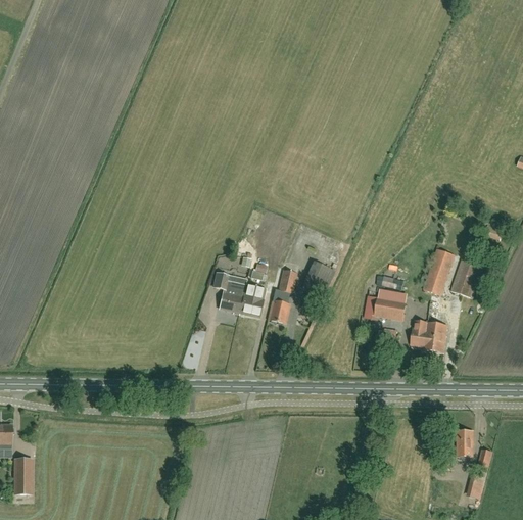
[(500,240),(504,229),(488,224),(484,234),(500,240)]
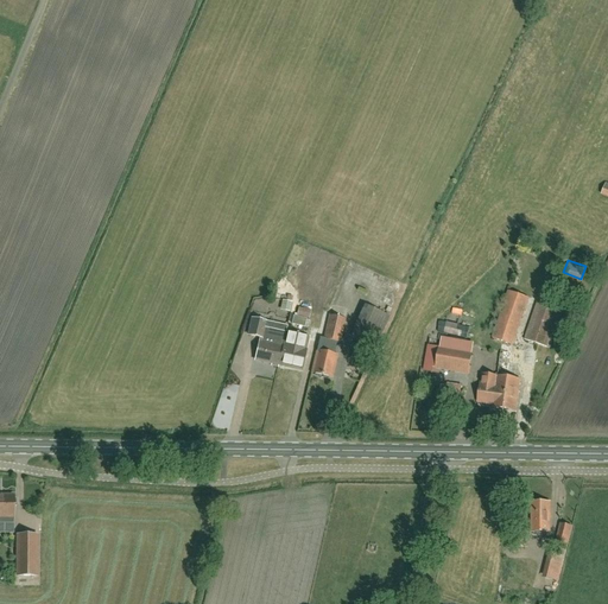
[(513,342),(529,296),(508,288),(492,335),(513,342)]
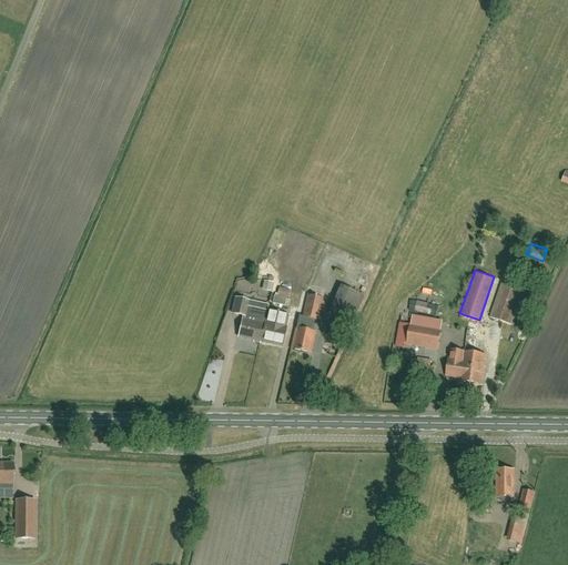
[(511,323),(526,281),(504,273),(489,315),(511,323)]
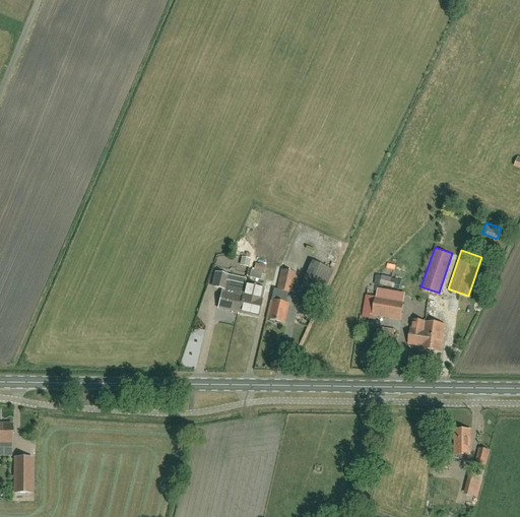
[(315,259),(306,279),(327,288),(335,268),(315,259)]
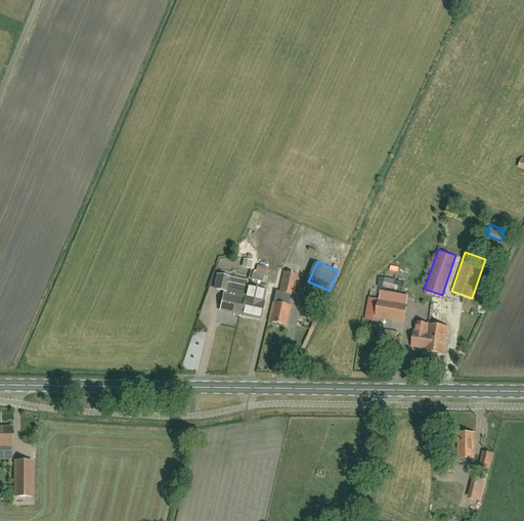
[(284,269),(279,289),(286,291),(290,292),(293,293),(297,272),(284,269)]
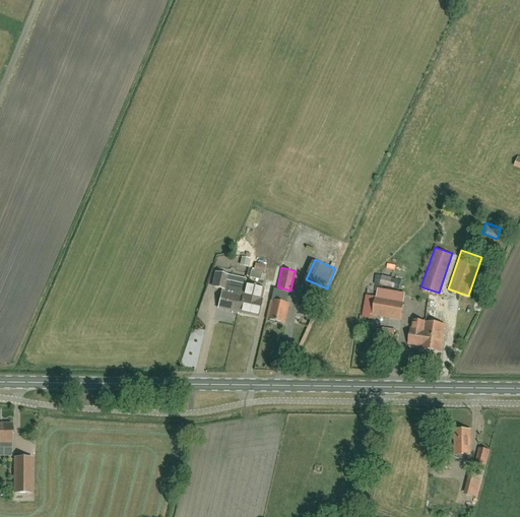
[(251,268),(250,275),(260,277),(262,271),(251,268)]
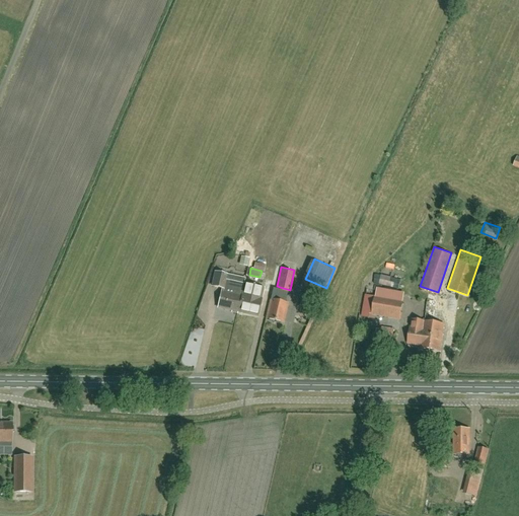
[(215,270),(212,284),(222,286),(222,289),(221,289),(218,305),(237,309),(240,293),(243,282),(244,277),(235,275),(234,280),(225,278),(227,273),(215,270)]
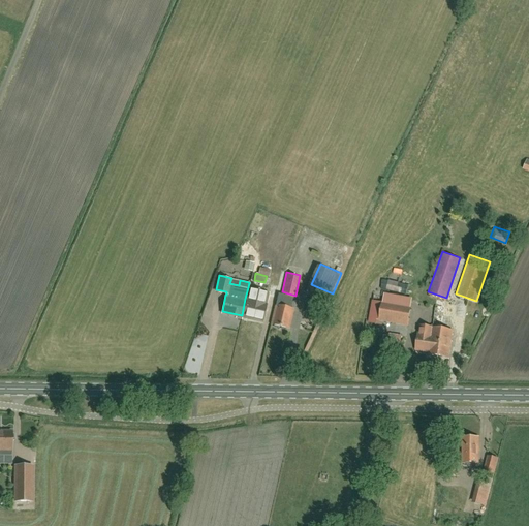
[(245,299),(242,315),(262,320),(267,304),(266,304),(269,291),(248,287),(245,299)]
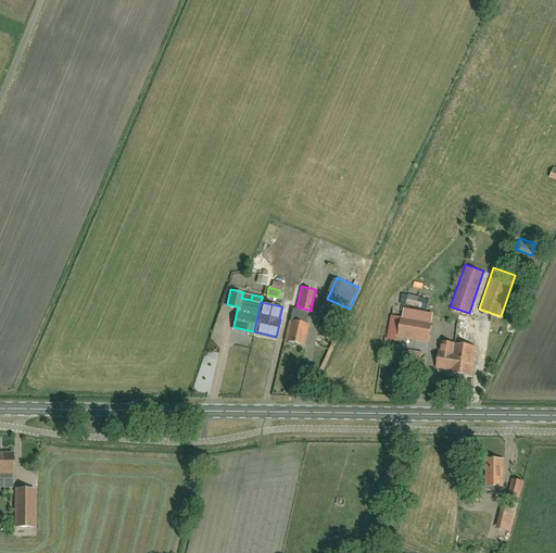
[(292,305),(285,338),(303,342),(308,323),(304,322),(301,321),(303,309),(297,306),(292,305)]
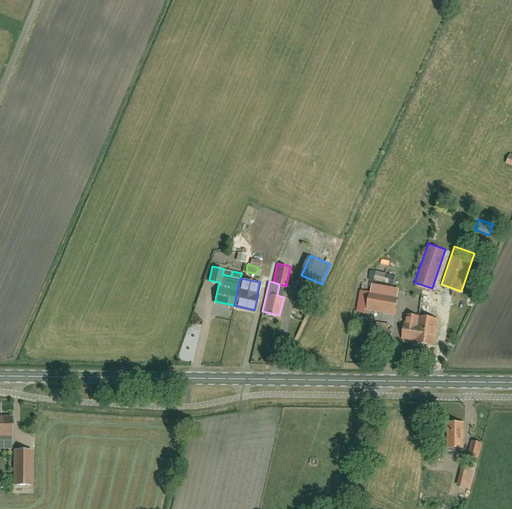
[(370,291),(367,308),(394,312),(397,295),(370,291)]
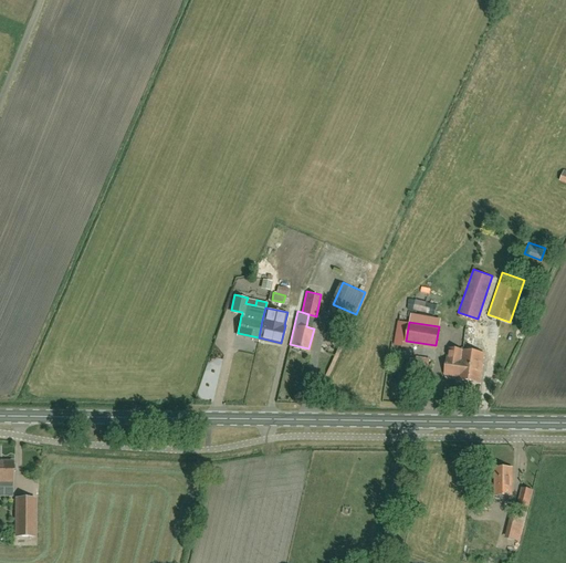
[(467,324),(465,344),(480,345),(481,325),(467,324)]
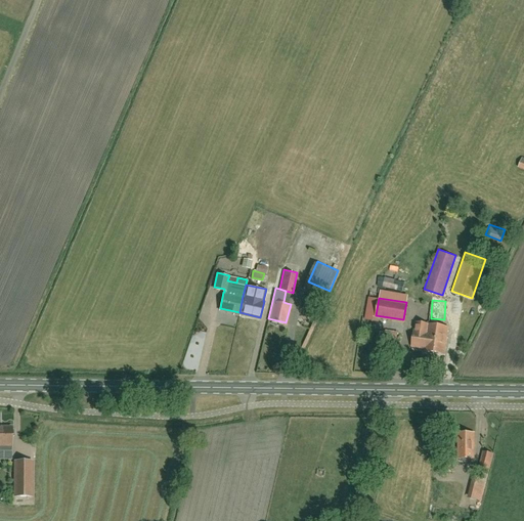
[(427,329),(428,322),(416,320),(411,345),(424,346),(425,341),(431,342),(431,339),(433,339),(434,330),(427,329)]
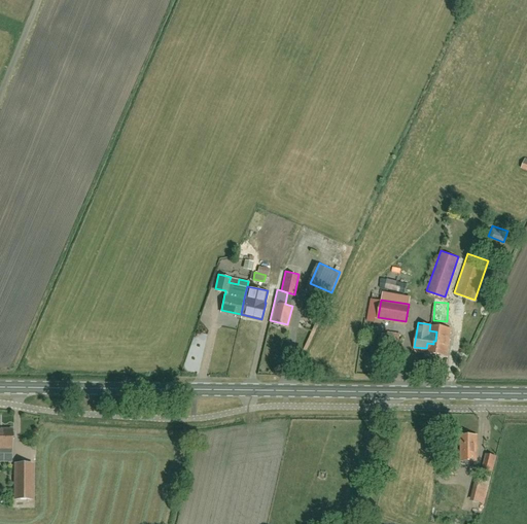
[(450,327),(430,324),(429,330),(436,332),(435,341),(433,341),(433,344),(427,343),(426,348),(426,351),(447,353),(450,327)]
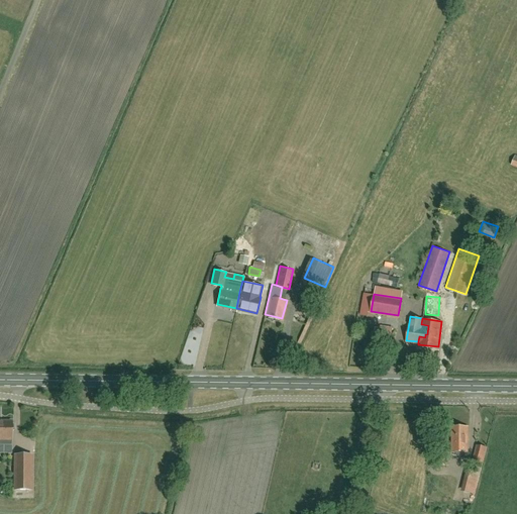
[(392,326),(380,324),(379,329),(374,328),(373,334),(391,337),(392,331),(391,331),(392,326)]
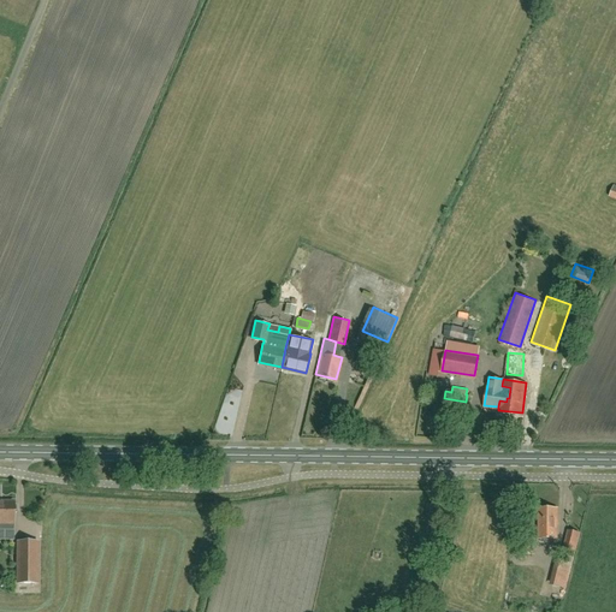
[(0,527),(12,528),(13,500),(0,499),(0,527)]
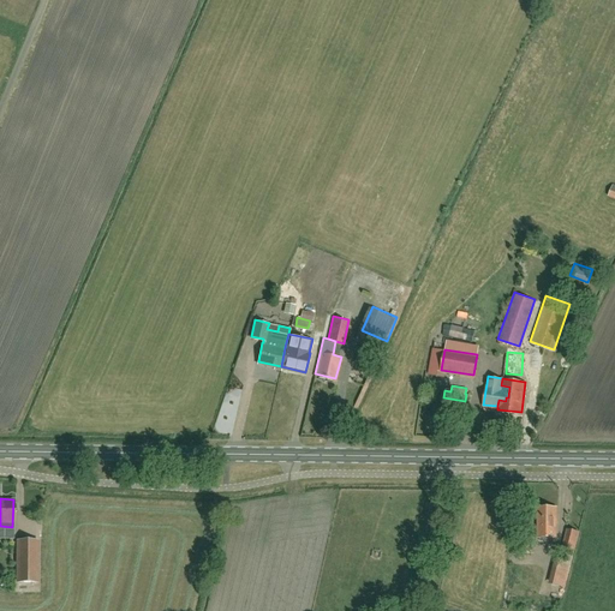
[(555,535),(556,505),(538,505),(538,535),(555,535)]
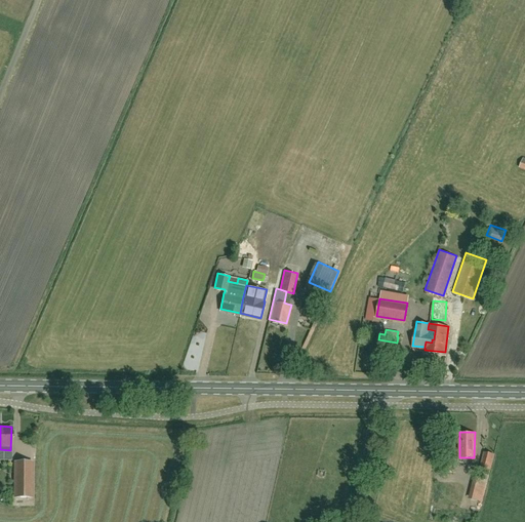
[(483,450),(479,469),(489,471),(493,452),(483,450)]
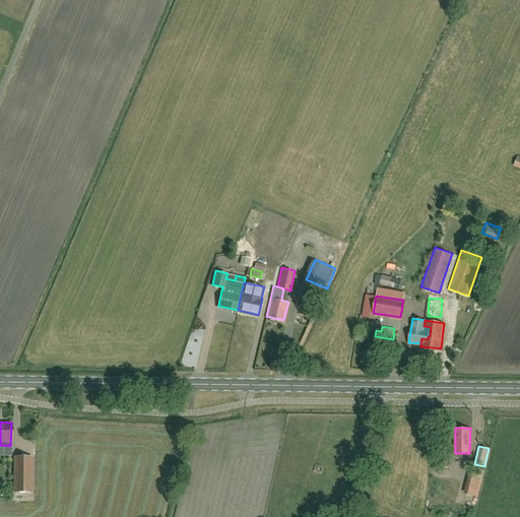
[(450,466),(450,452),(438,452),(438,459),(435,459),(435,466),(450,466)]
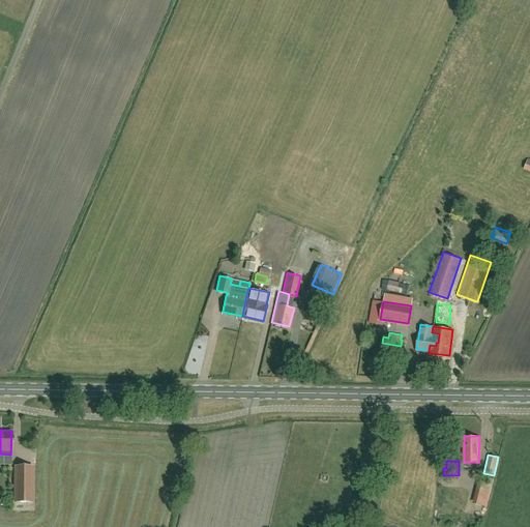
[(15,463),(15,500),(33,500),(33,463),(15,463)]
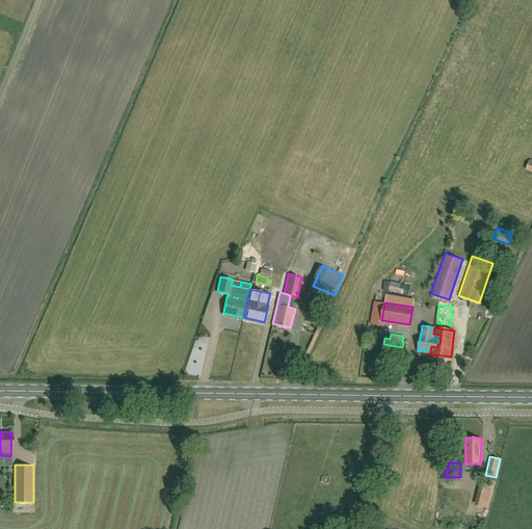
All buildings are outlined.
